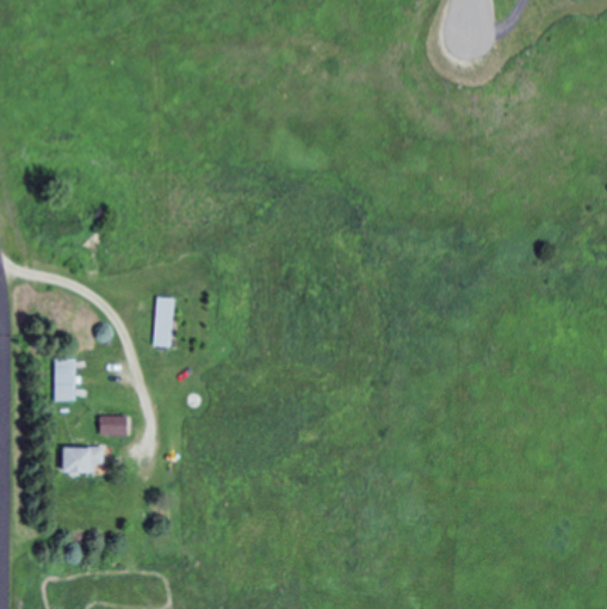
[(173,291),(155,290),(154,346),(172,346),(173,291)]
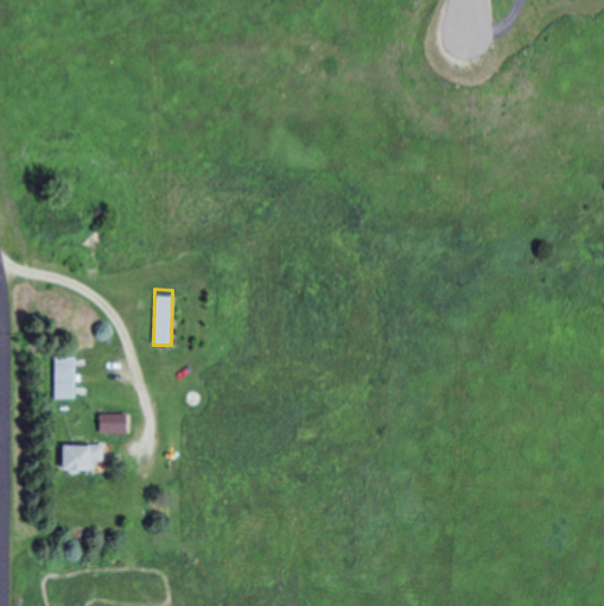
[(53,398),(75,398),(75,357),(53,357),(53,398)]
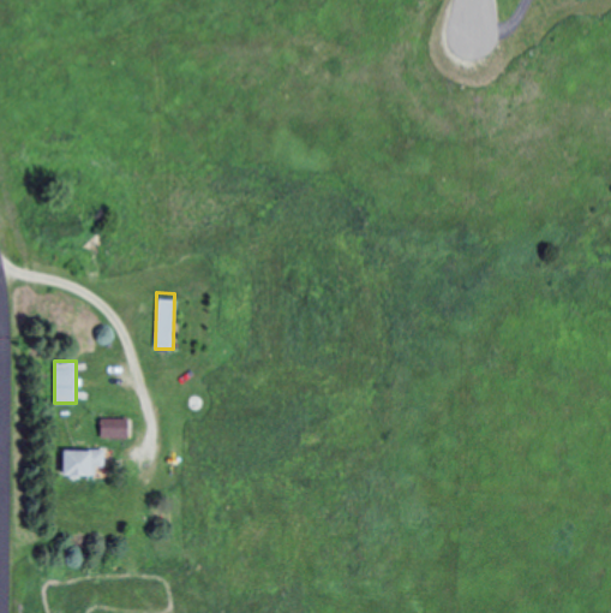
[(294,442),(300,453),(323,440),(317,429),(294,442)]
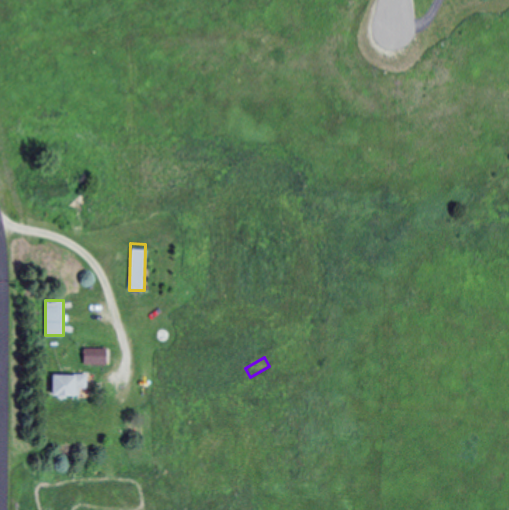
[(89,375),(54,375),(54,397),(89,397),(89,375)]
